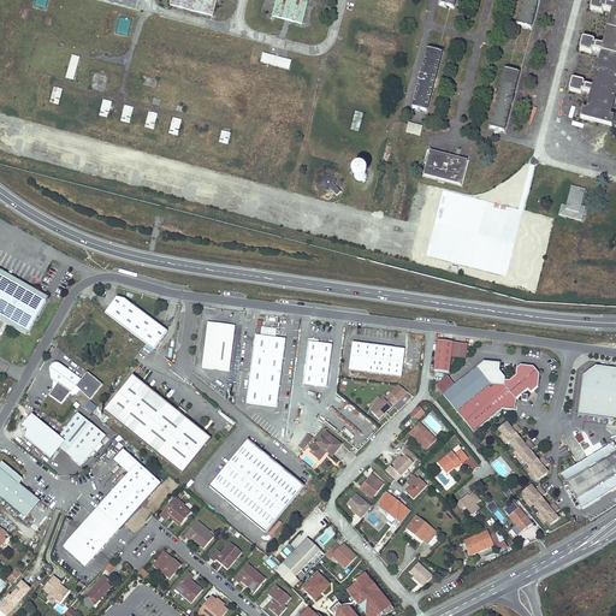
[(217,0),(170,0),(169,6),(212,18),(217,0)]
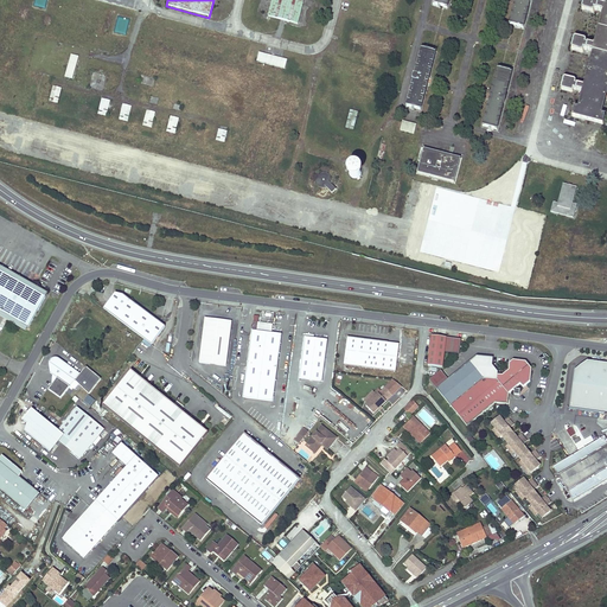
[(304,0),(273,0),(269,17),(298,24),(304,0)]
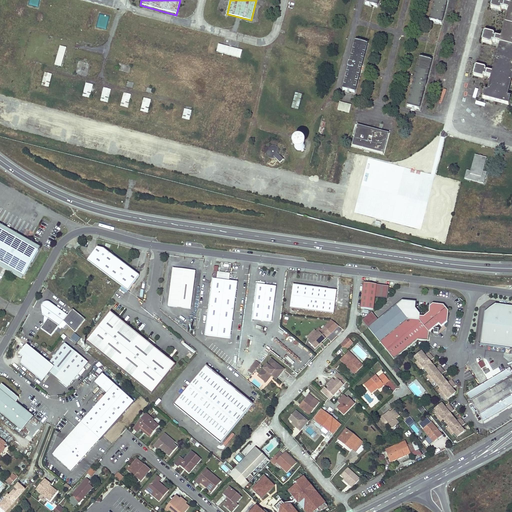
[(434,0),(429,20),(441,24),(447,1),(448,1),(448,0),(434,0)]
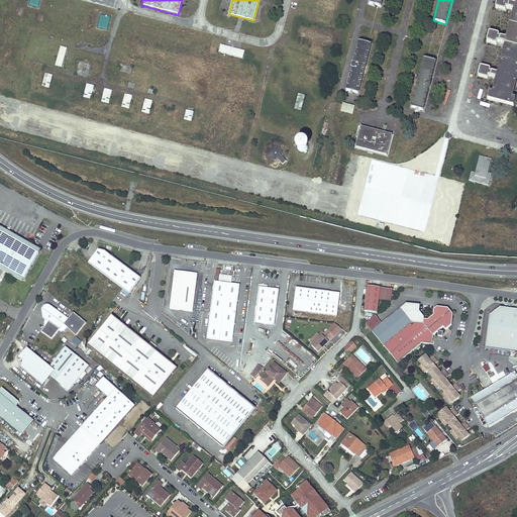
[(516,0),(515,6),(507,4),(508,2),(507,1),(504,0),(497,0),(496,8),(496,9),(505,11),(506,10),(506,8),(514,10),(506,39),(499,37),(499,36),(498,35),(490,32),(489,33),(487,41),(488,42),(496,44),(497,44),(497,42),(505,44),(497,74),(490,72),(490,70),(489,69),(481,67),(480,68),(478,76),(479,77),(487,79),(488,79),(488,77),(496,79),(493,92),(489,91),(487,99),(514,106),(516,98),(512,97),(516,78),(516,0)]
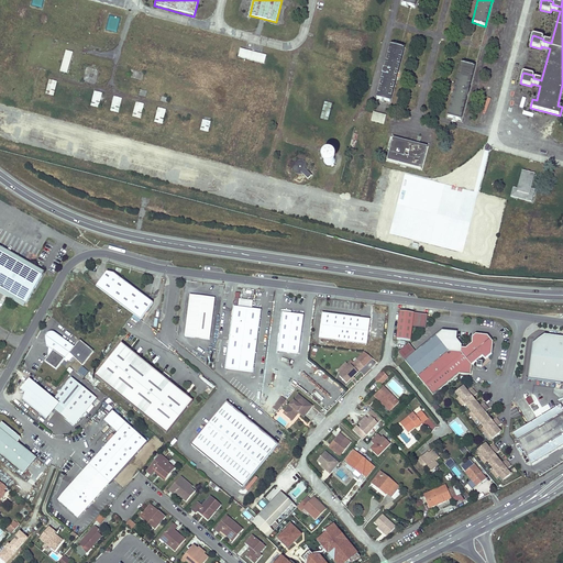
[(405,48),(390,45),(385,69),(384,69),(383,74),(384,74),(377,98),(390,101),(397,77),(398,73),(405,48)]
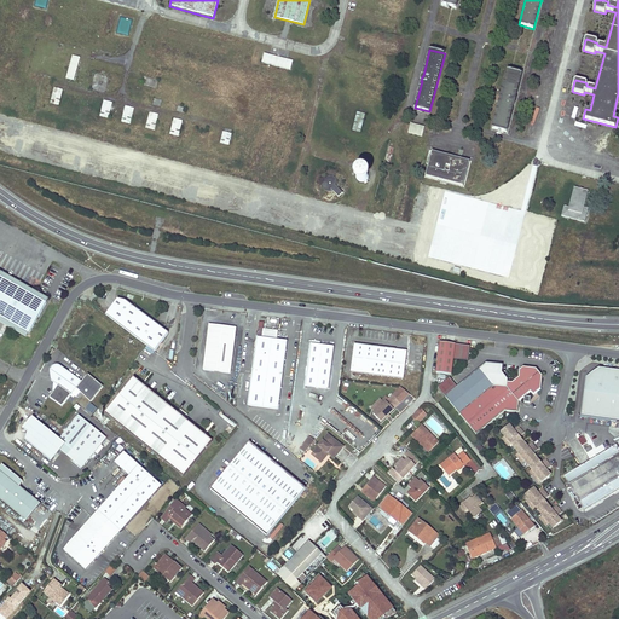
[(290,70),(293,62),(265,53),(262,63),(290,70)]
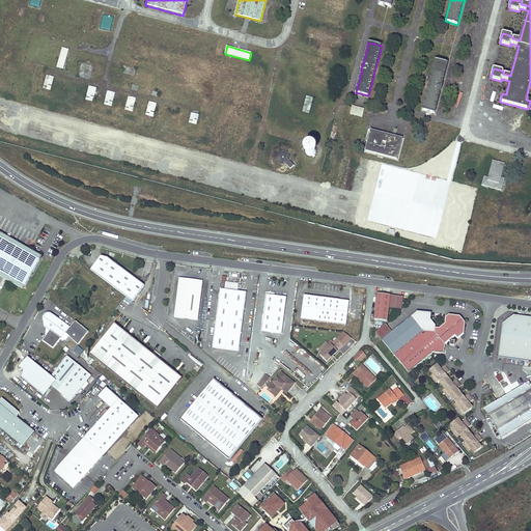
[(63,68),(68,50),(62,48),(57,67),(63,68)]
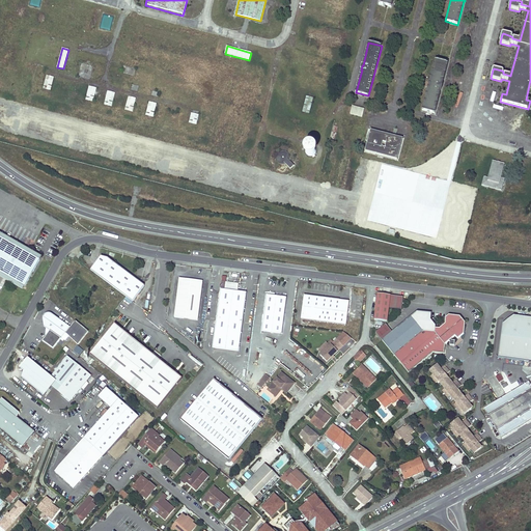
[(428,87),(422,110),(435,113),(441,90),(443,86),(442,86),(448,63),(436,59),(429,83),(428,87)]
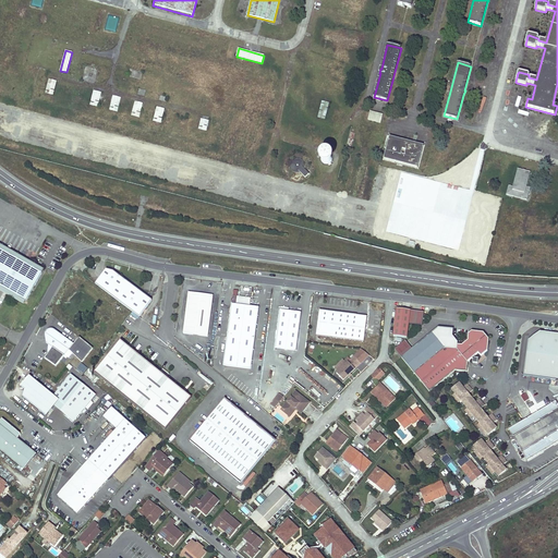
[(53,95),(57,82),(49,80),(45,93),(53,95)]
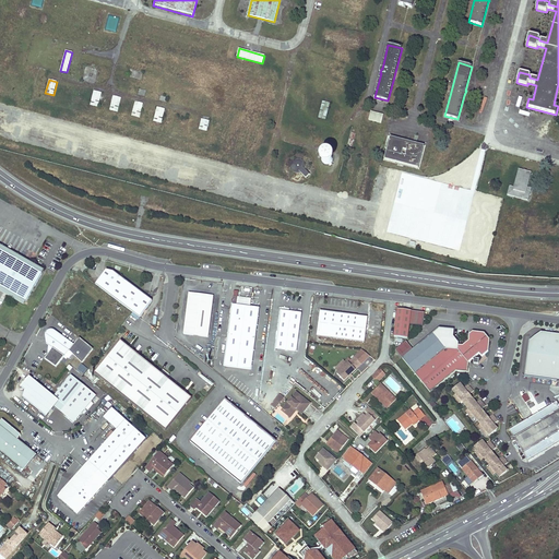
[(98,107),(102,93),(94,91),(91,105),(98,107)]
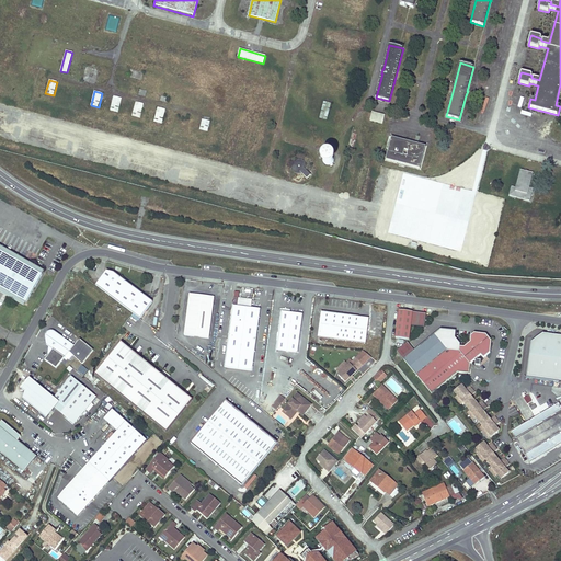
[(118,112),(122,99),(114,96),(110,110),(118,112)]
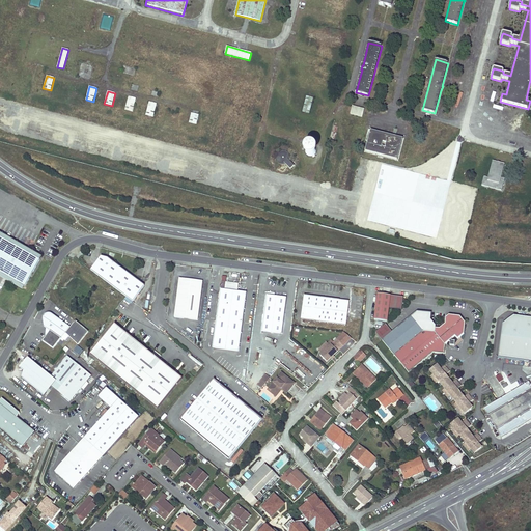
[(309,114),(313,98),(306,95),(302,112),(309,114)]
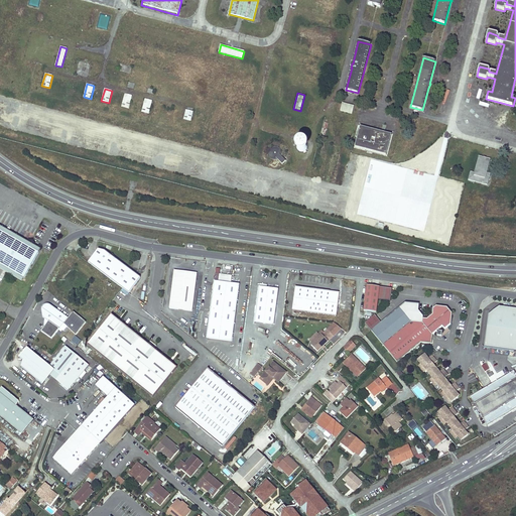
[(129,108),(132,96),(125,94),(121,106),(129,108)]
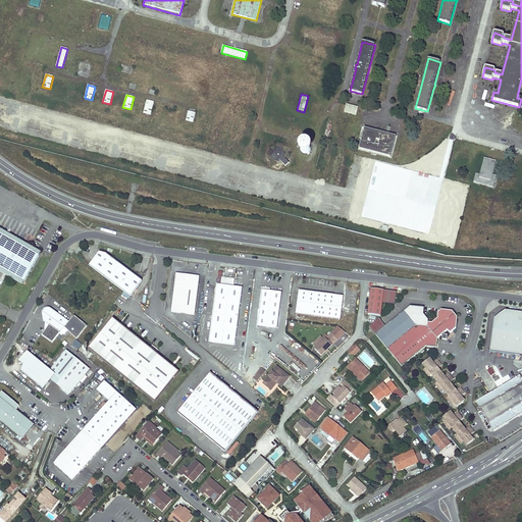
[(151,115),(154,102),(147,100),(143,113),(151,115)]
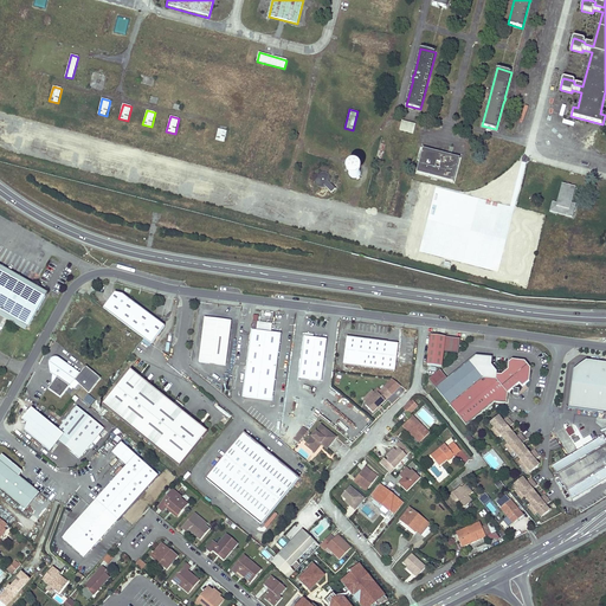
[(413,134),(416,124),(403,121),(400,130),(413,134)]
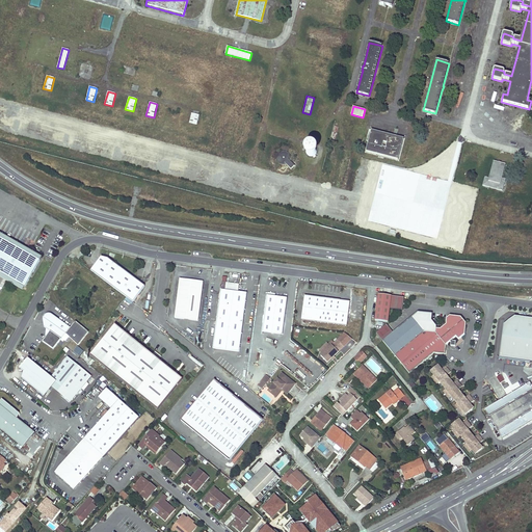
[(196,125),(200,115),(191,113),(189,123),(196,125)]
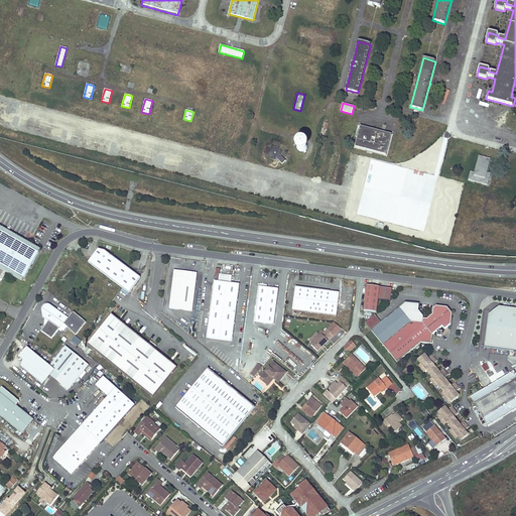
[(374,130),(360,126),(355,147),(386,155),(392,134),(377,131),(377,132),(374,131),(374,130)]
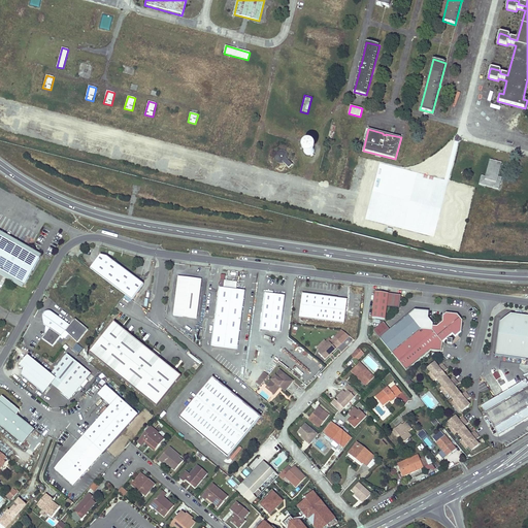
[(314,153),(315,150),(314,147),(312,145),(309,144),(307,144),(305,146),(304,150),(305,153),(307,155),(309,155),(312,154),(314,153)]
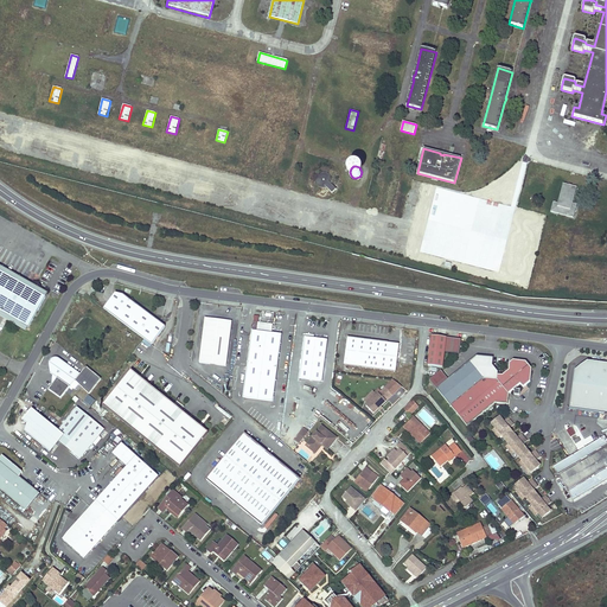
[(331,184),(332,179),(331,176),(328,174),(326,173),(323,173),(319,174),(317,178),(317,180),(317,184),(319,187),(324,189),(327,187),(332,193),(337,189),(331,184)]
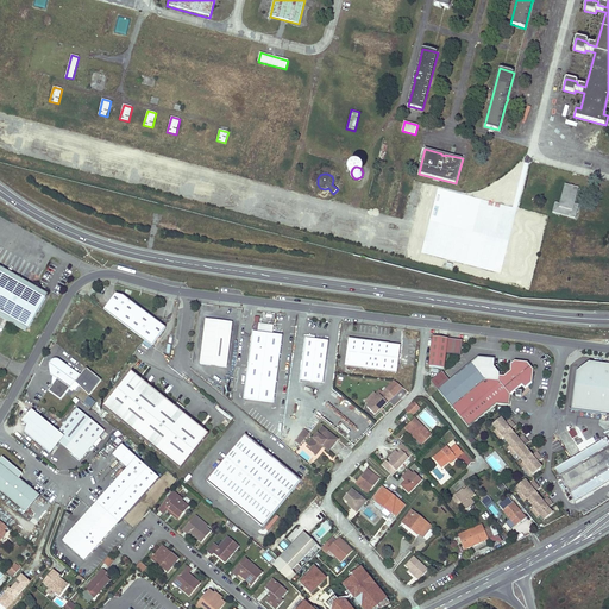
[(556,203),(553,213),(560,215),(562,214),(567,215),(569,217),(575,219),(579,205),(575,203),(578,188),(565,184),(560,205),(556,203)]
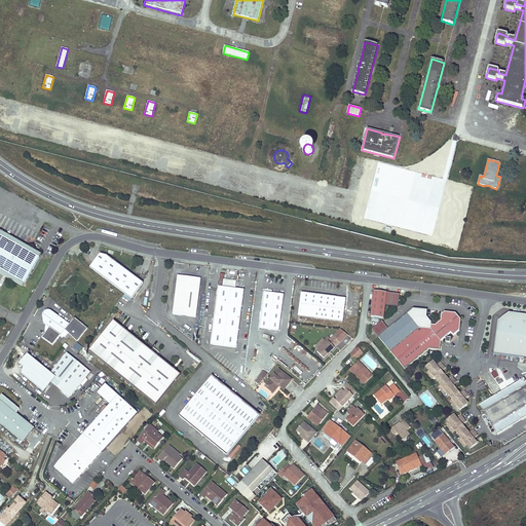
[(48,263),(0,234),(0,273),(31,292),(48,263)]
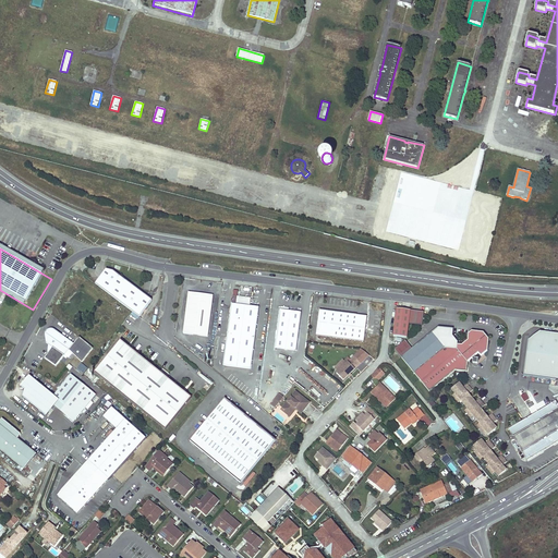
[(118,302),(138,317),(152,301),(112,273),(105,270),(94,283),(118,302)]
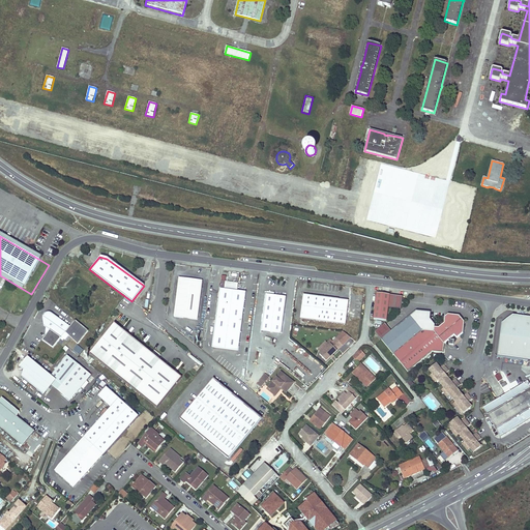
[(184,278),(179,277),(174,317),(198,320),(203,281),(190,278),(190,284),(183,284),(184,278)]
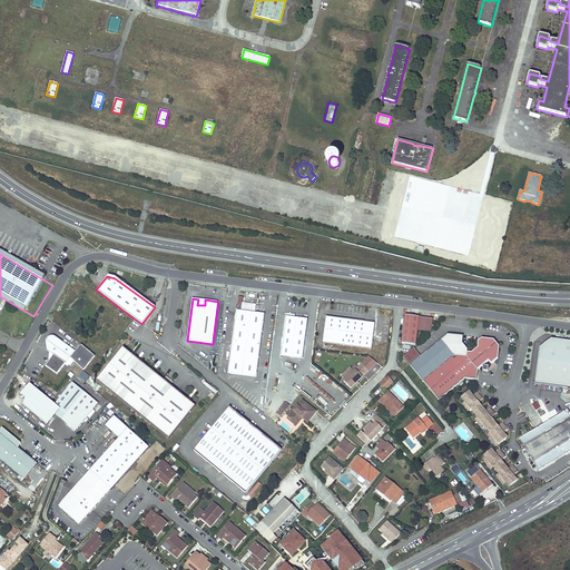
[(264,314),(236,311),(228,373),(255,376),(264,314)]
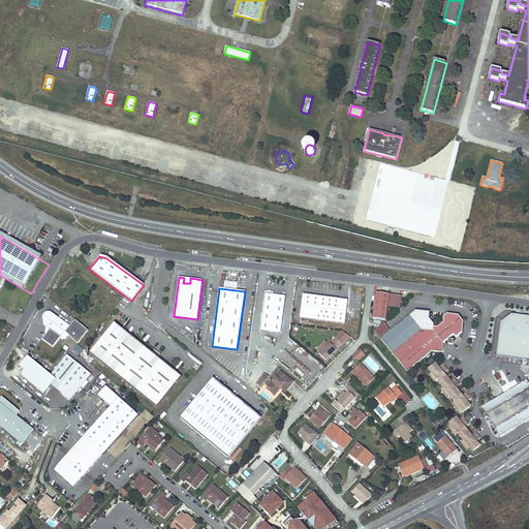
[(373,319),(386,320),(389,294),(376,292),(373,319)]
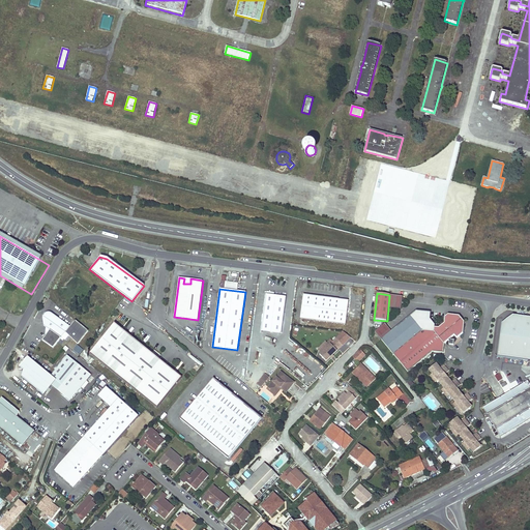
[(348,300),(303,294),(300,318),(345,324),(348,300)]
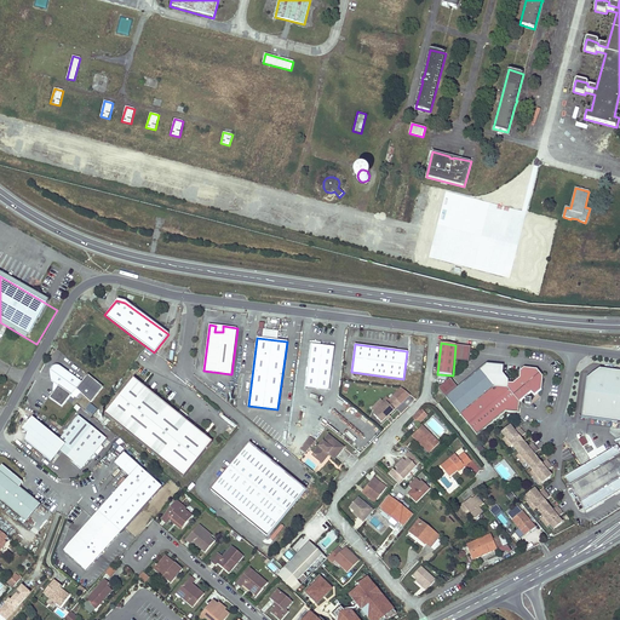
[(334,348),(311,345),(306,377),(329,380),(334,348)]
